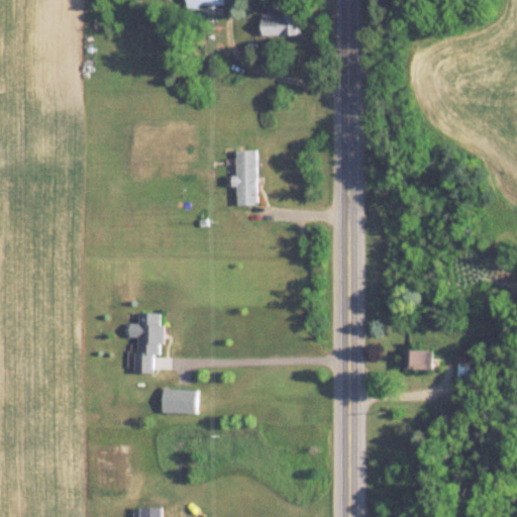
[(304,34),(304,12),(266,12),(265,34),(304,34)]
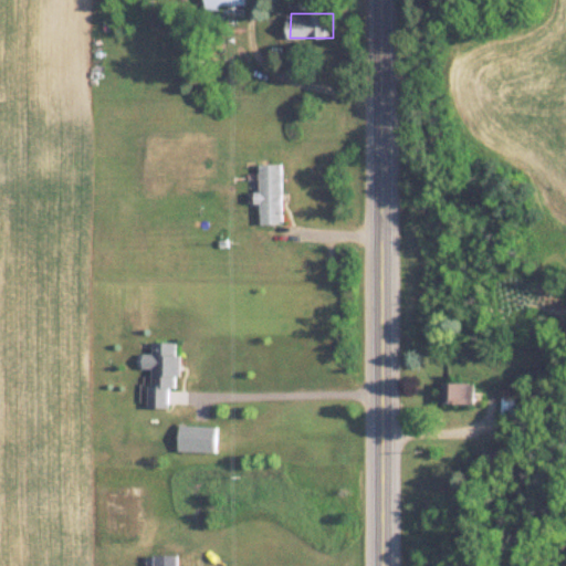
[(284,164),(260,164),(260,223),(284,223),(284,164)]
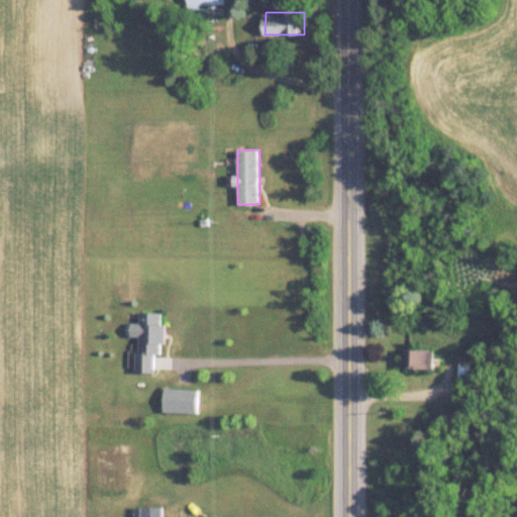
[(166,312),(140,312),(138,372),(154,373),(156,353),(165,353),(166,312)]
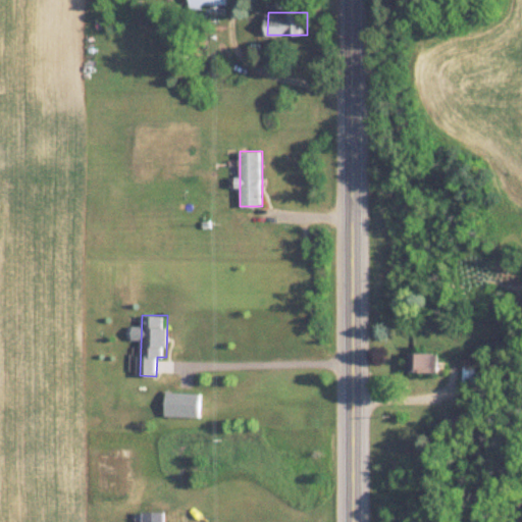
[(437,372),(437,353),(413,353),(413,372),(437,372)]
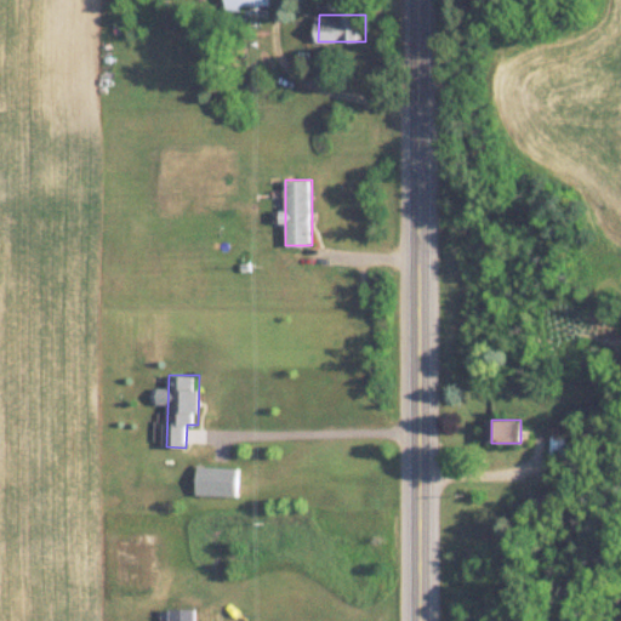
[(565,457),(567,437),(551,436),(551,456),(565,457)]
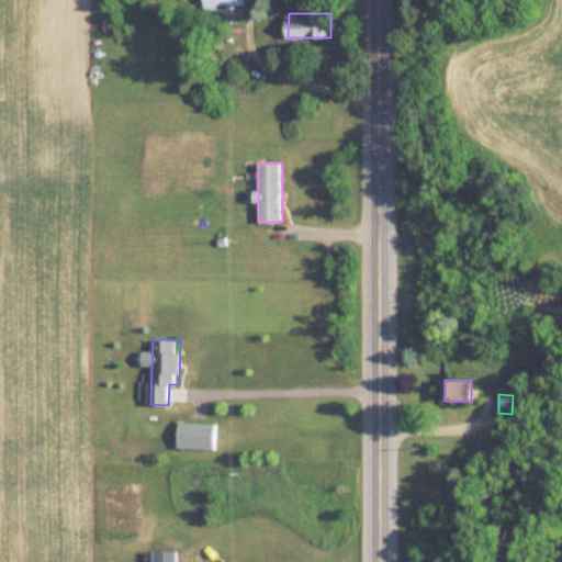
[(179,422),(178,448),(216,449),(216,423),(179,422)]
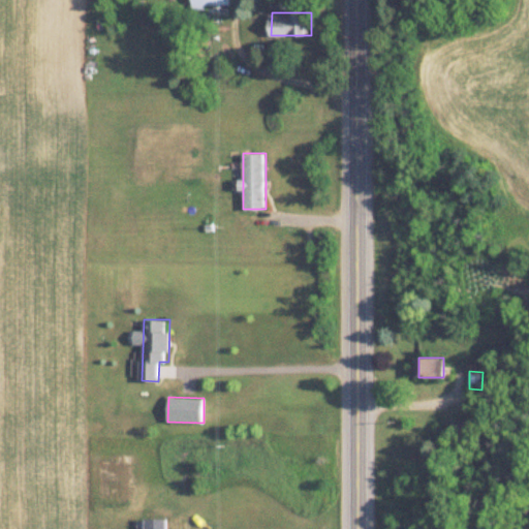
[(148,528),(147,528),(168,528),(168,519),(139,519),(139,528),(148,528)]
